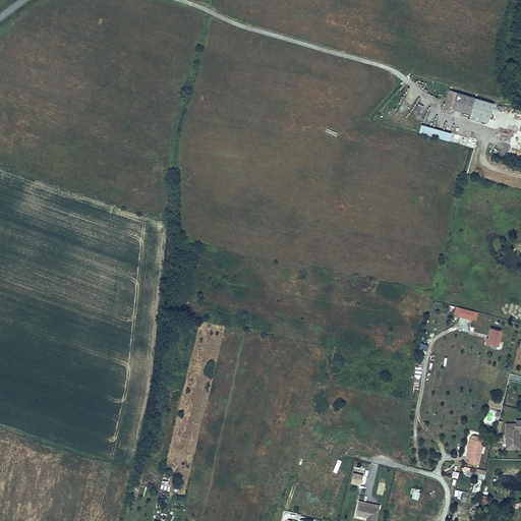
[(461,93),(437,84),(431,104),(440,107),(441,104),(457,109),(461,93)]
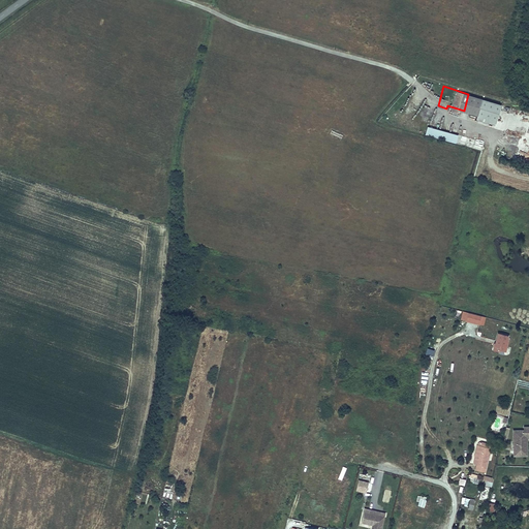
[(488,100),(468,94),(464,111),(462,114),(481,120),(488,100)]
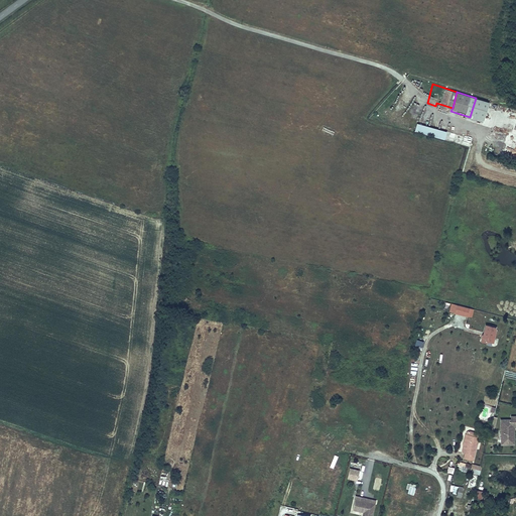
[(433,126),(403,118),(401,126),(431,135),(433,126)]
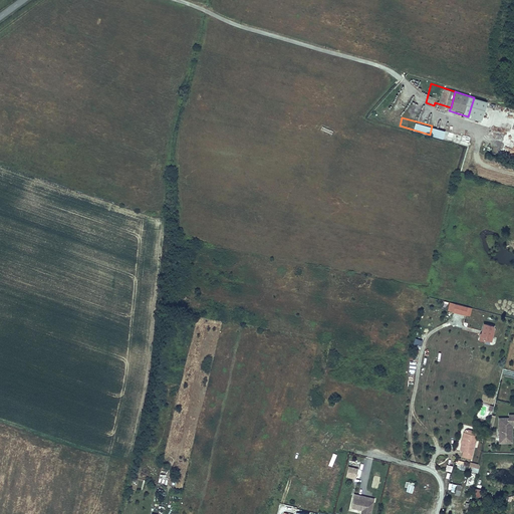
[(450,303),(449,311),(466,314),(467,306),(450,303)]
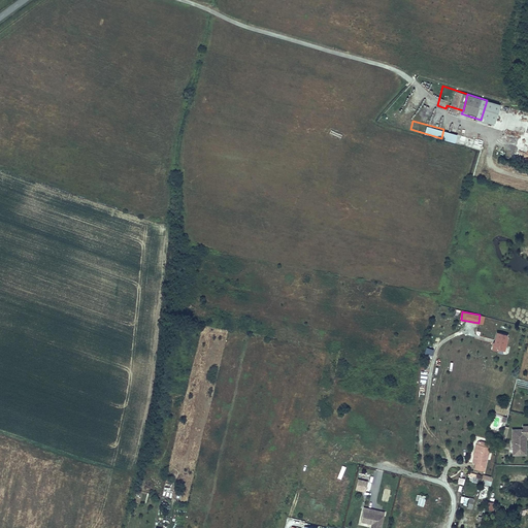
[(505,353),(508,335),(495,332),(492,351),(505,353)]
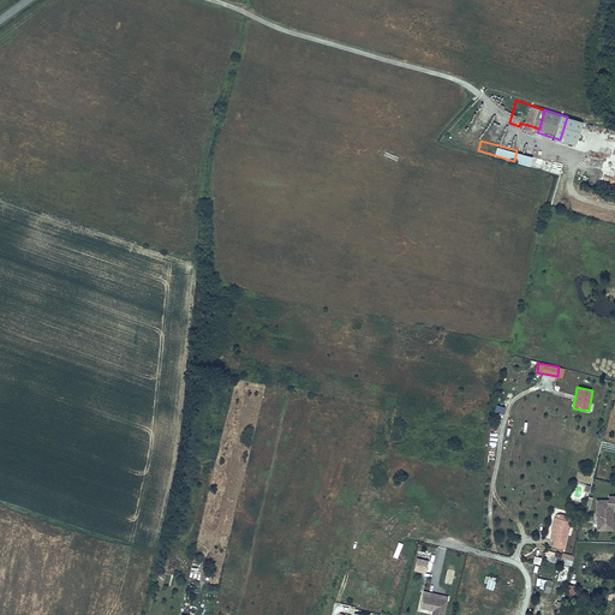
[(614,404),(614,392),(614,393),(613,393),(607,395),(603,398),(601,400),(599,404),(599,410),(601,413),(602,416),(603,418),(605,421),(610,421),(613,422),(614,422),(614,412),(614,410),(613,411),(611,410),(610,408),(610,406),(611,405),(613,405),(614,404)]
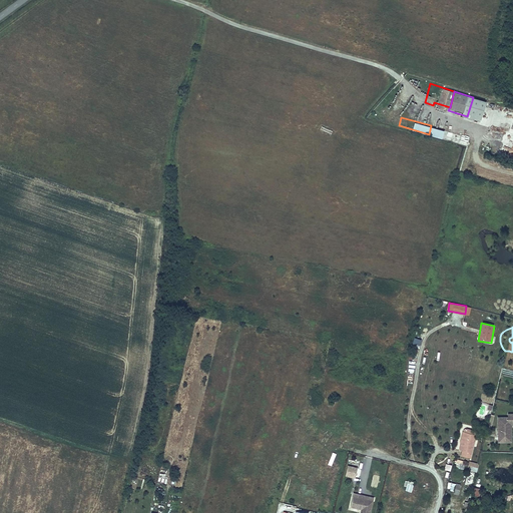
[(484,412),(484,433),(495,433),(495,423),(494,423),(494,419),(497,419),(505,419),(505,409),(494,409),(494,412),(484,412)]
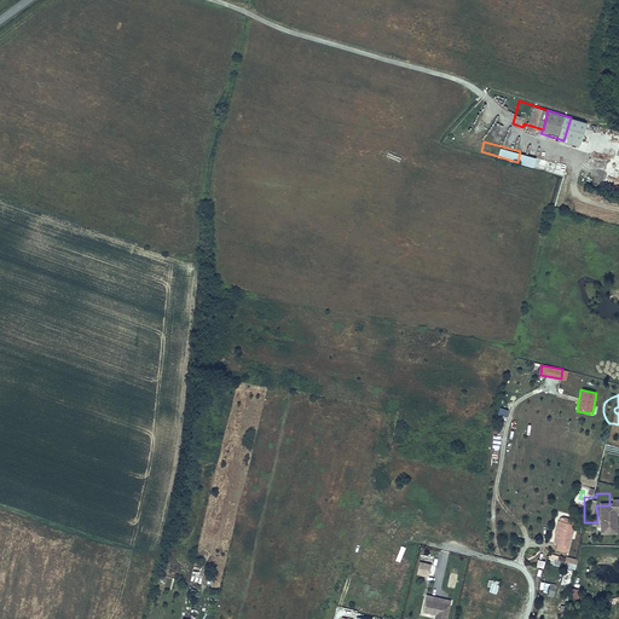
[(601,527),(600,505),(596,505),(596,510),(597,510),(597,522),(584,522),(584,527),(601,527)]
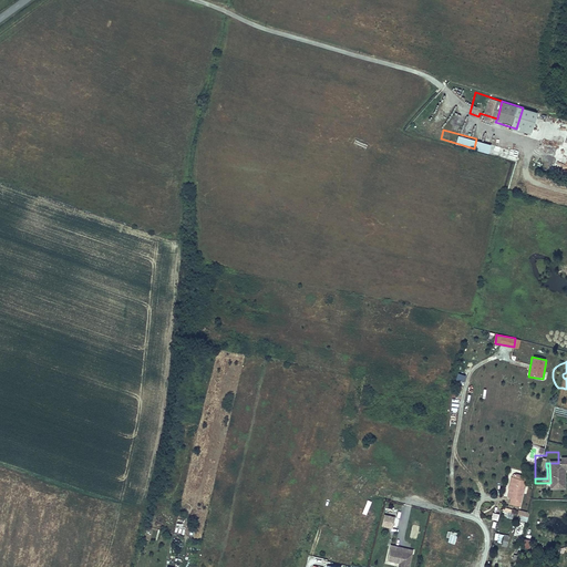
[(496,468),(495,475),(497,476),(494,492),(496,492),(495,497),(506,500),(513,473),(500,468),(496,468)]
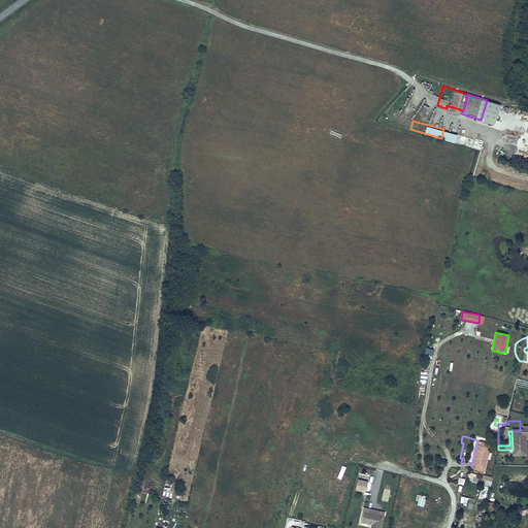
[(341,480),(347,467),(342,465),(337,477),(341,480)]
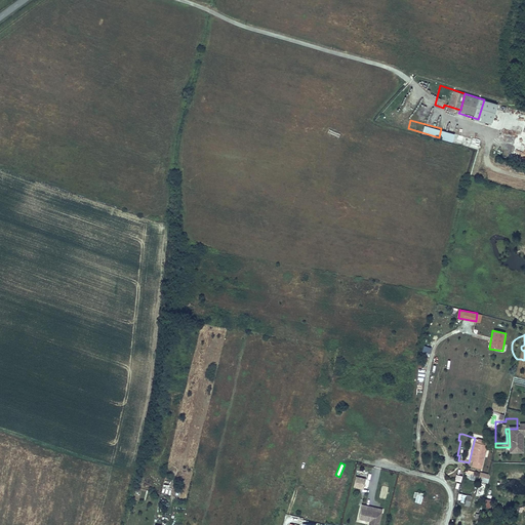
[(353,487),(364,489),(366,478),(356,476),(353,487)]
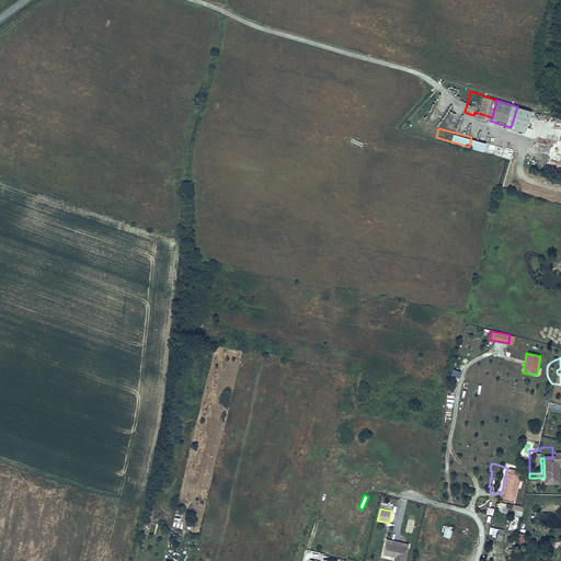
[(508,530),(516,531),(517,521),(510,521),(508,530)]
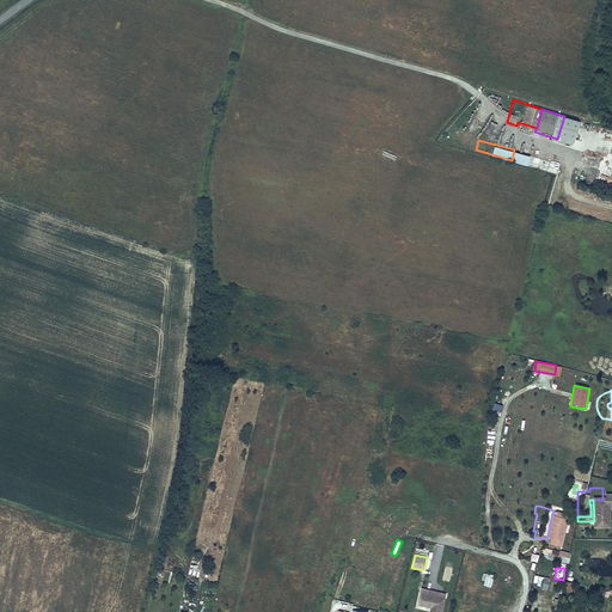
[(484,573),(482,585),(491,587),(494,575),(484,573)]
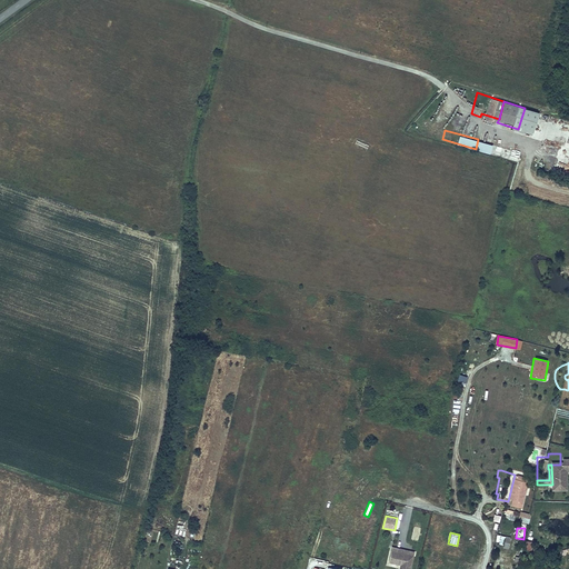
[(506,537),(502,548),(509,550),(512,538),(506,537)]
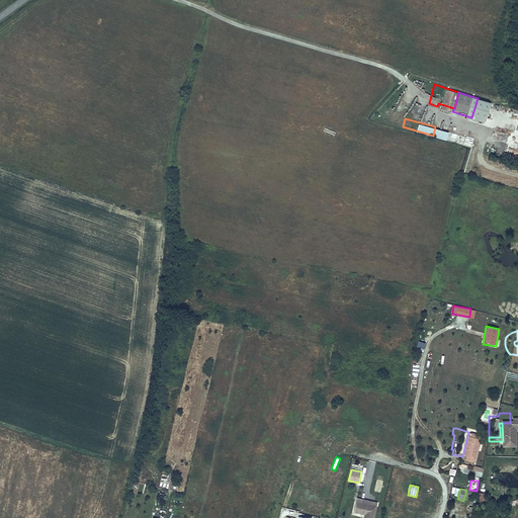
[(374,517),(377,502),(357,499),(354,511),(364,515),(363,517),(374,517)]
